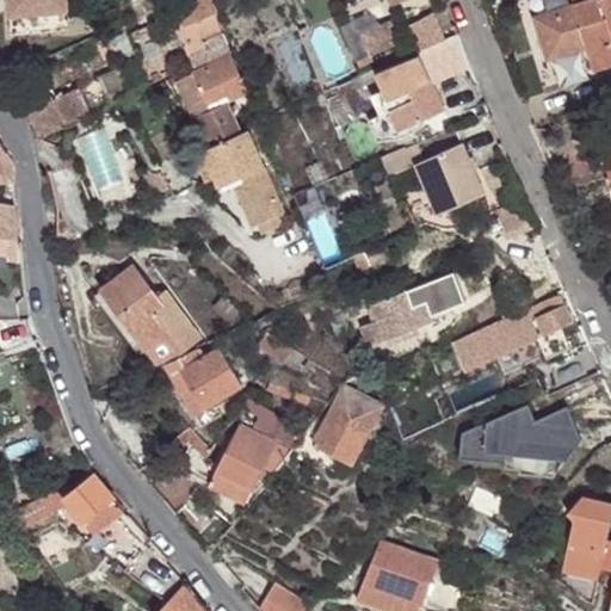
[(7,0),(11,36),(68,30),(66,0),(7,0)]
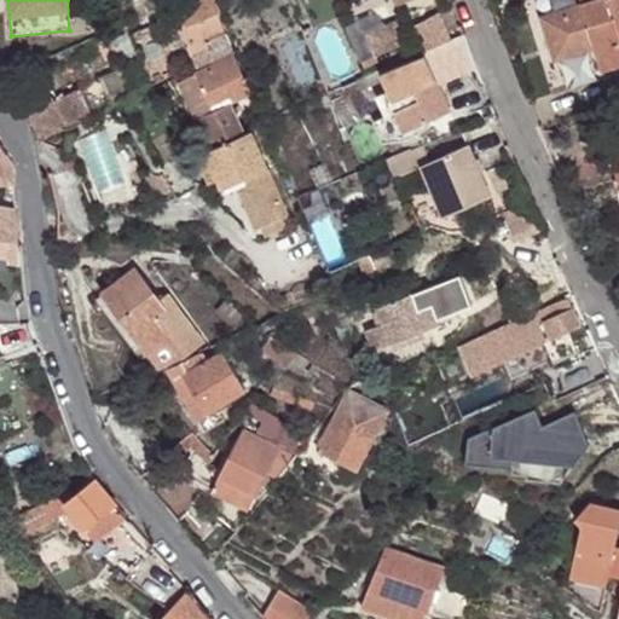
[(198,69),(231,53),(213,15),(219,12),(213,0),(187,0),(177,5),(165,11),(175,33),(180,29),(198,69)]
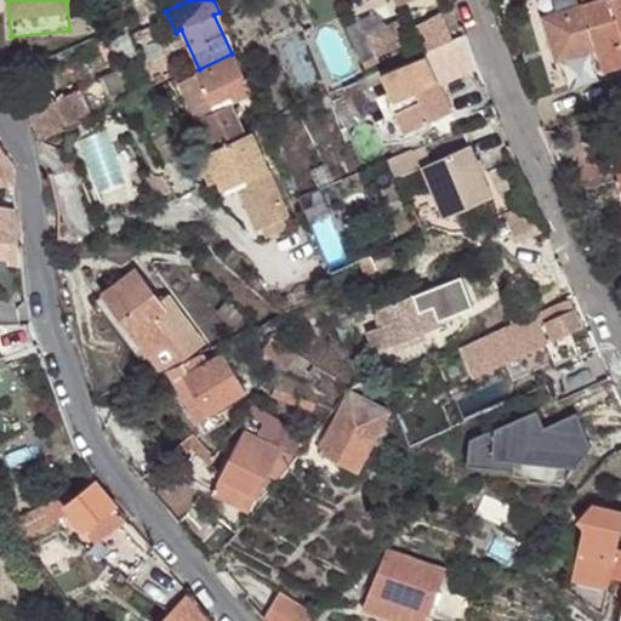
[(620,0),(553,0),(558,15),(545,20),(558,60),(599,46),(607,69),(620,64),(620,0)]
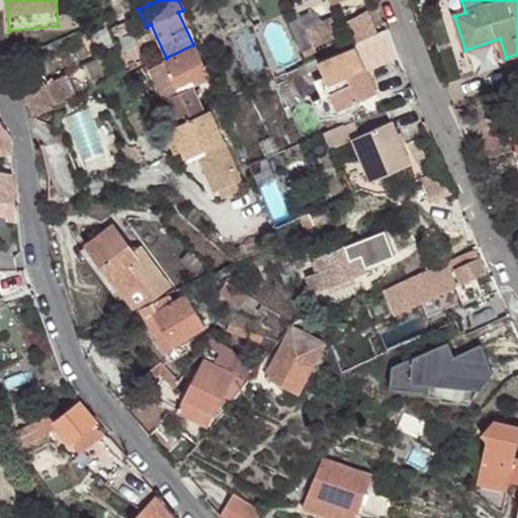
[(369,8),(352,14),(359,35),(376,29),(369,8)]
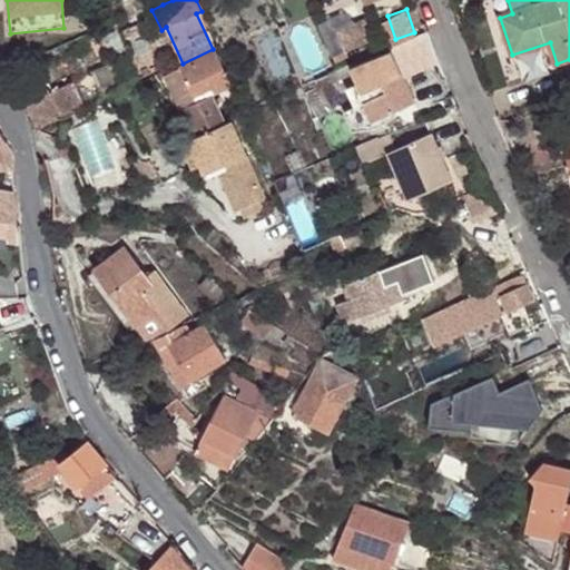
[(131,62),(147,57),(135,27),(119,33),(131,62)]
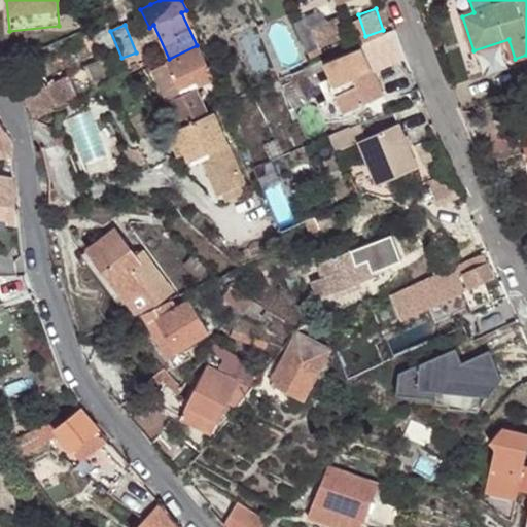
[(359,44),(305,68),(309,76),(314,73),(314,75),(326,69),(330,79),(321,83),(328,100),(338,95),(340,100),(362,89),(356,74),(371,68),(359,44)]
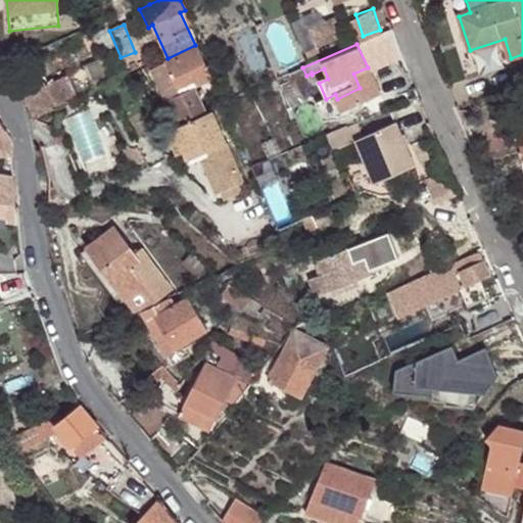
[(196,50),(167,65),(182,96),(195,90),(211,81),(196,50)]
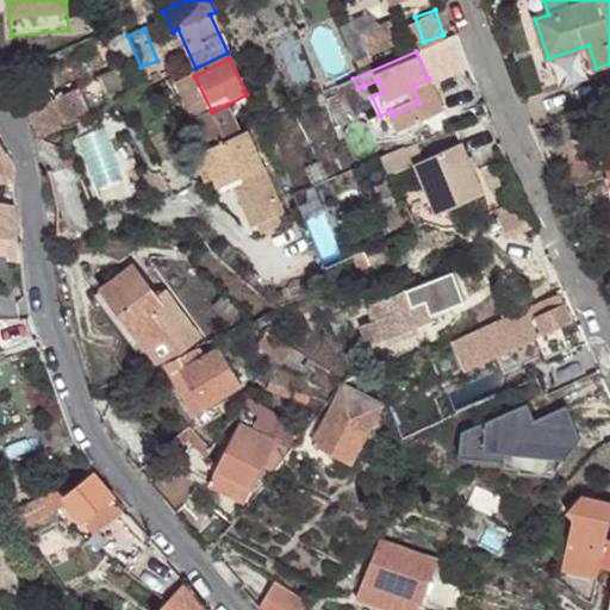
[(166,79),(157,61),(141,67),(148,86),(166,79)]
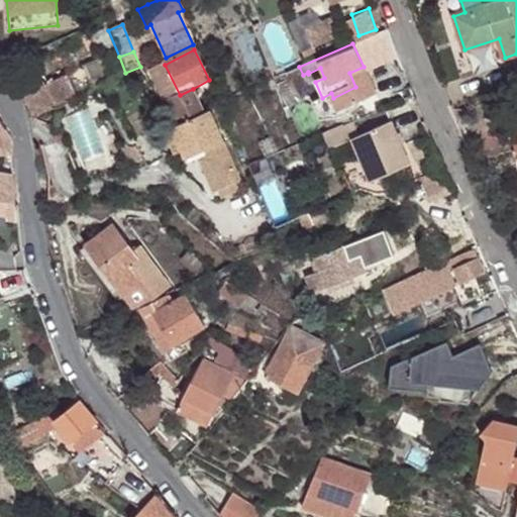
[(87,83),(91,92),(110,83),(99,61),(86,67),(92,80),(87,83)]
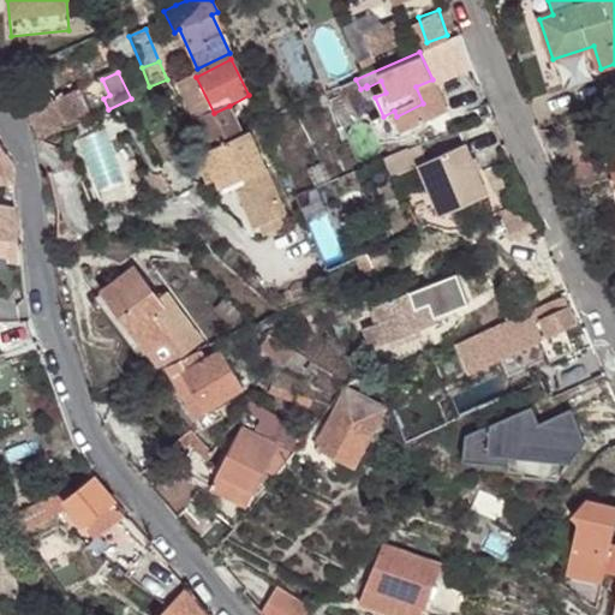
[(214,113),(196,77),(180,85),(198,120),(202,119),(214,113)]
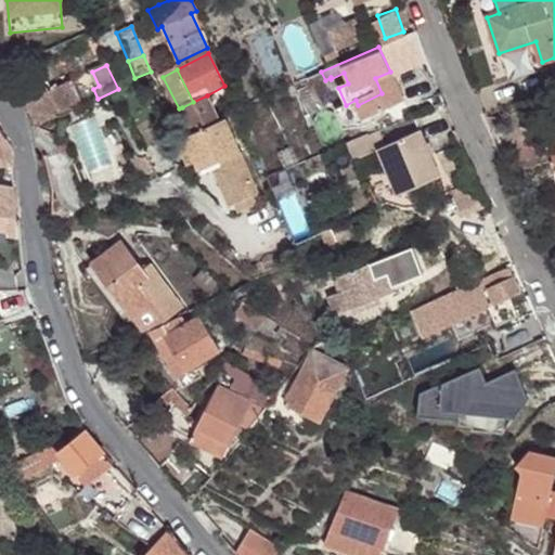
[(37,74),(13,85),(35,127),(81,105),(71,85),(47,95),(37,74)]
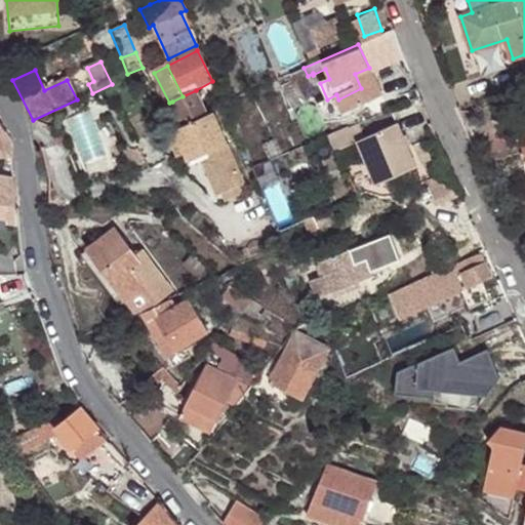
[(183,96),(172,102),(182,119),(205,108),(196,90),(183,96)]
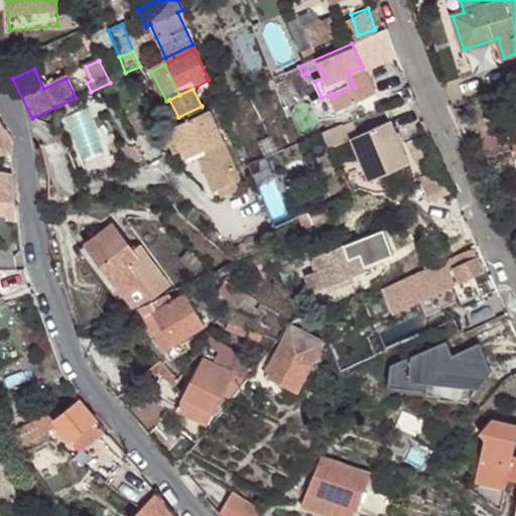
[(209,110),(172,126),(182,150),(185,157),(197,152),(213,190),(216,189),(239,180),(209,110)]
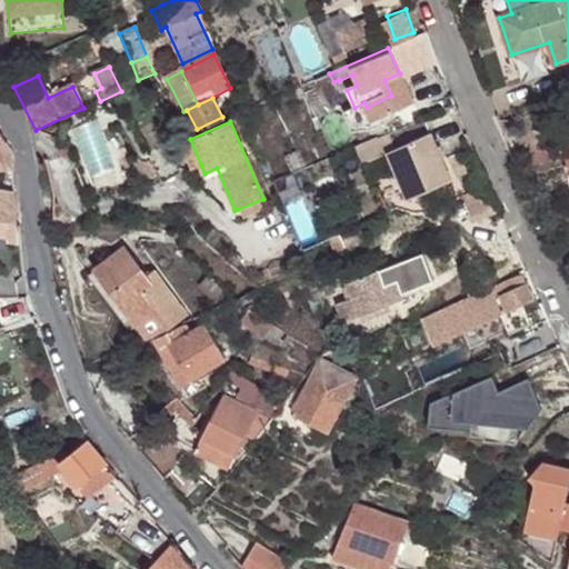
[(395,146),(388,131),(355,146),(361,160),(386,150),(395,146)]
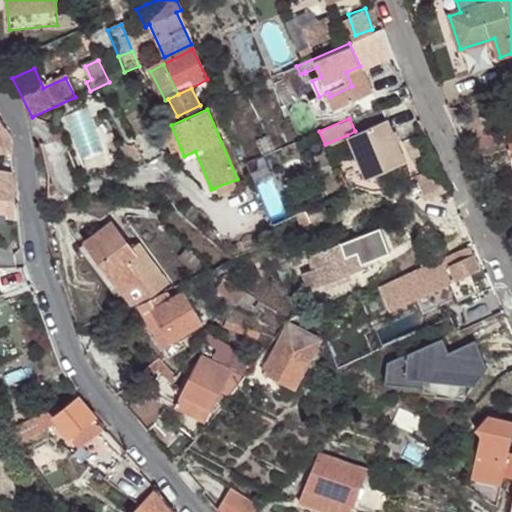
[(387,118),(355,131),(347,135),(364,177),(404,160),(387,118)]
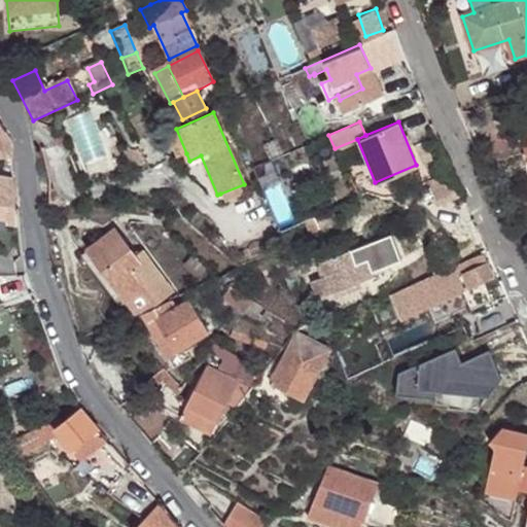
[(522,136),(526,134),(526,121),(518,125),(522,136)]
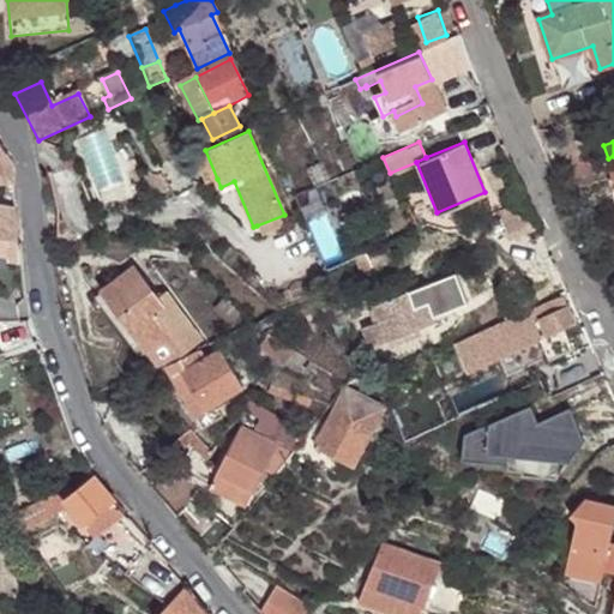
[(0,179),(10,178),(7,158),(0,146),(0,179)]
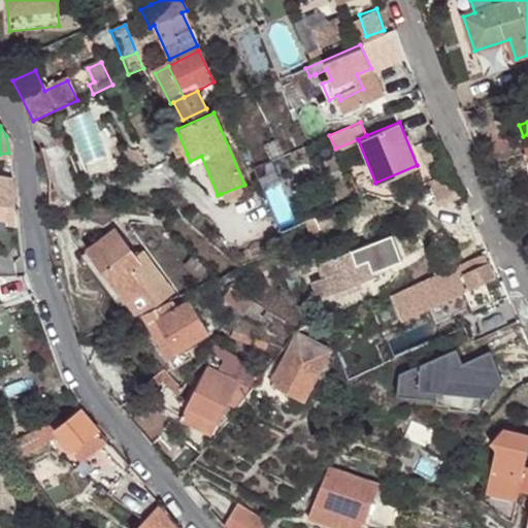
[(187,154),(176,129),(168,132),(179,157),(187,154)]
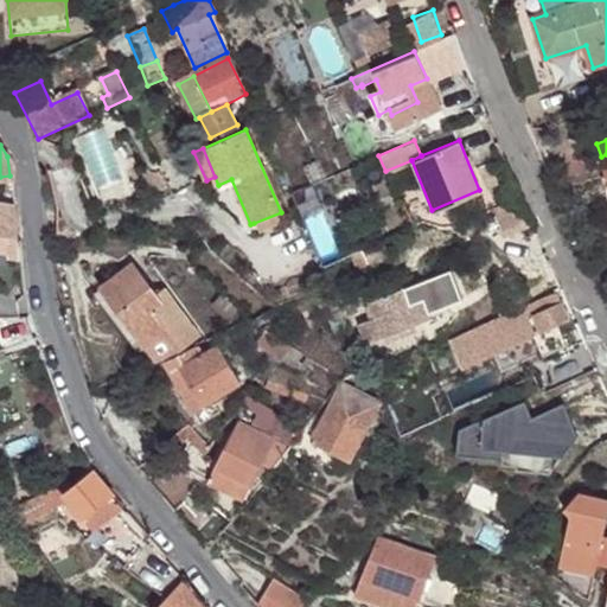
[(183,149),(158,163),(174,195),(199,181),(183,149)]
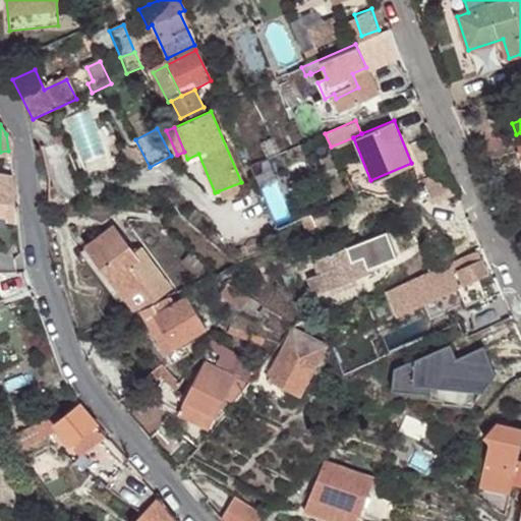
[(422,176),(424,180),(444,172),(442,168),(422,176)]
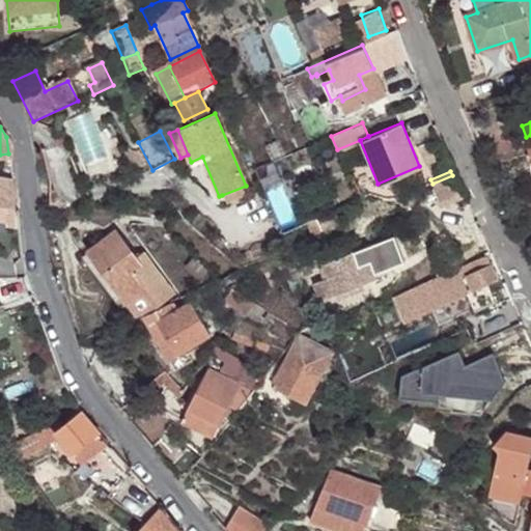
[(249,193),(246,186),(222,195),(226,202),(249,193)]
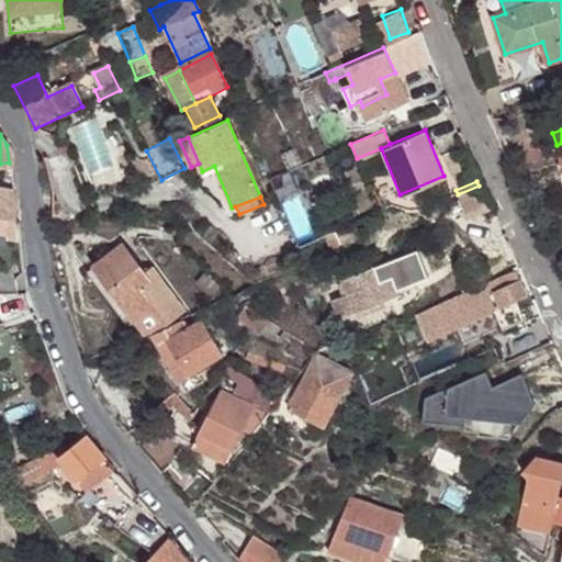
[(0,221),(18,225),(15,209),(0,206),(0,221)]
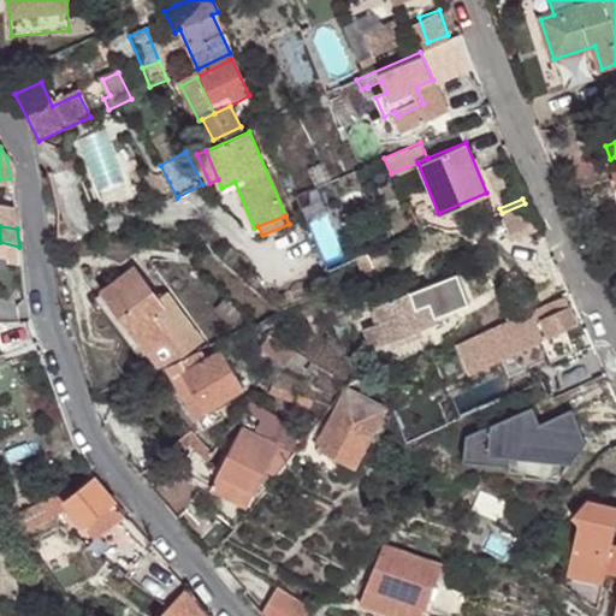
[(388,246),(366,255),(371,266),(392,258),(389,249),(388,246)]
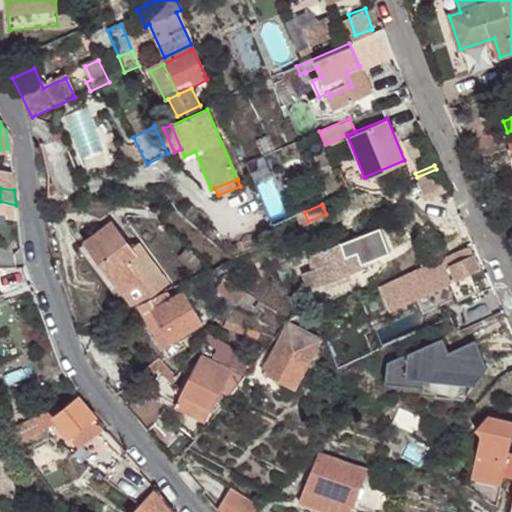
[(130,250),(130,248),(110,223),(83,242),(117,289),(137,274),(127,261),(132,257),(128,251),(130,250)]
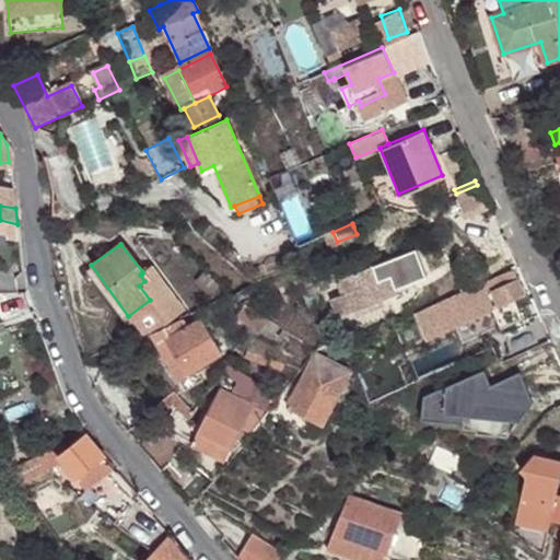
[(238,272),(220,256),(194,286),(212,303),(238,272)]
